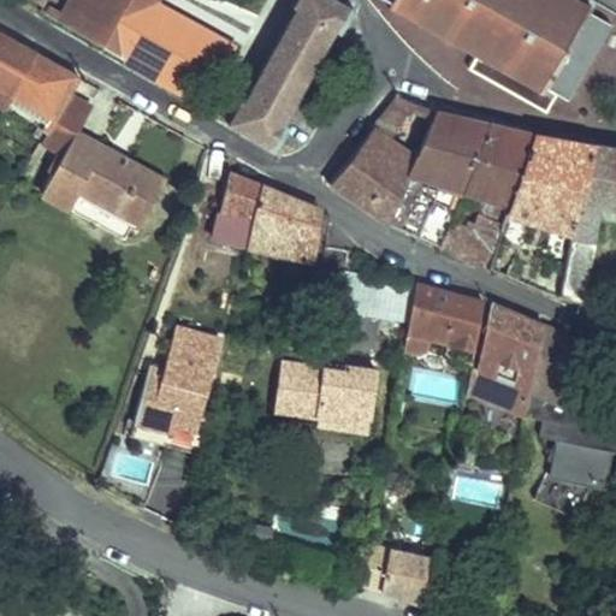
[(63,0),(54,17),(65,23),(77,0),(63,0)]
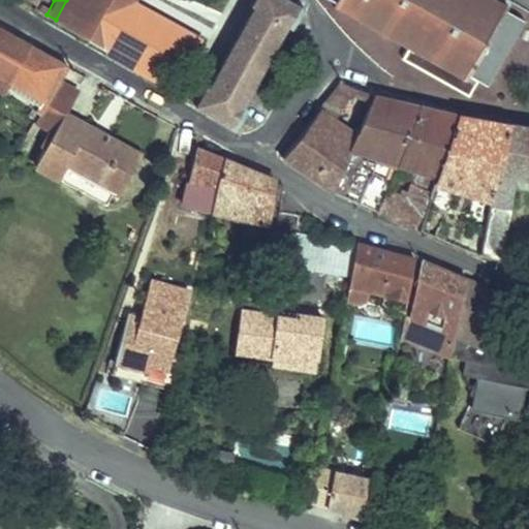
[(132,0),(66,0),(56,20),(105,50),(132,0)]
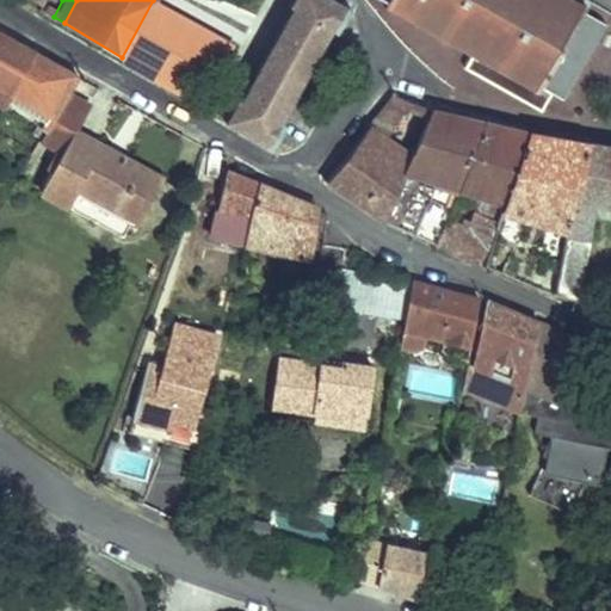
[(349,6),(335,0),(290,0),(289,4),(292,6),(242,99),(238,97),(226,118),(224,123),(271,147),(284,125),(278,122),(329,29),(335,31),(349,6)]
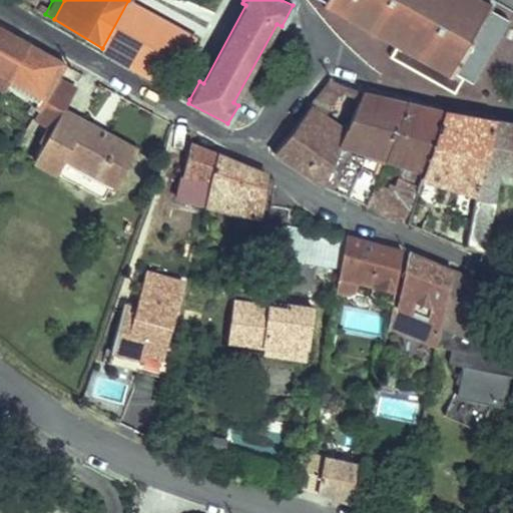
[(491,5),(481,0),(324,0),(322,4),(448,78),(491,5)]
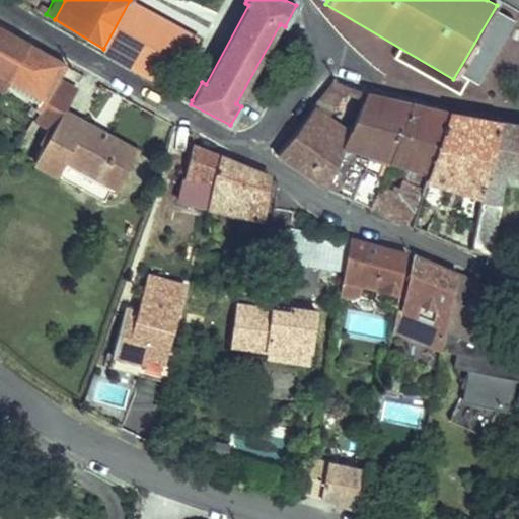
[(29,45),(0,27),(0,82),(6,86),(29,45)]
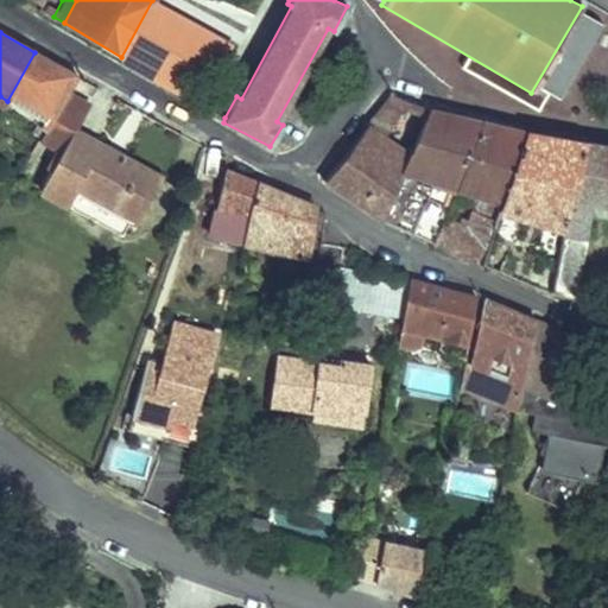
[(80,77),(35,52),(7,101),(38,119),(33,128),(46,135),(74,88),(80,77)]
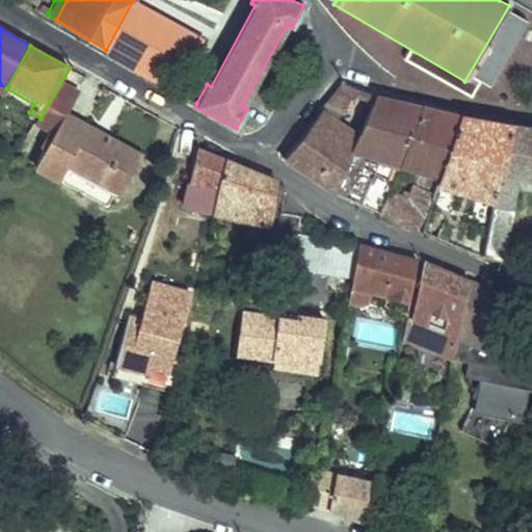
[(81,86),(64,77),(41,118),(36,125),(55,136),(67,116),(81,86)]
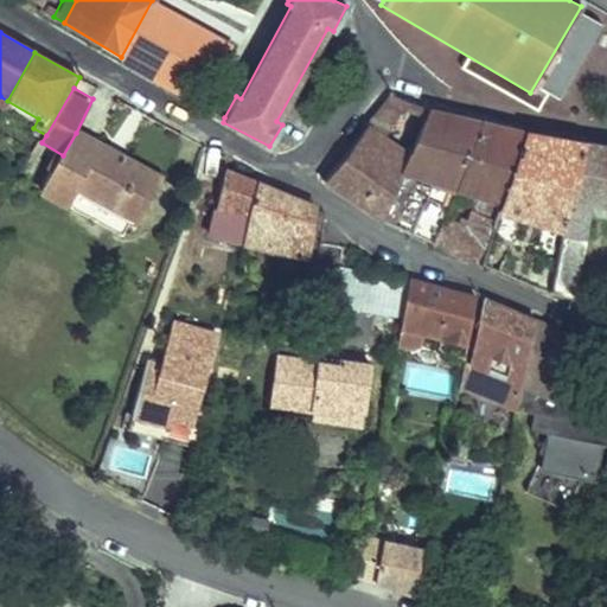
[(408,100),(388,93),(381,102),(403,112),(408,100)]
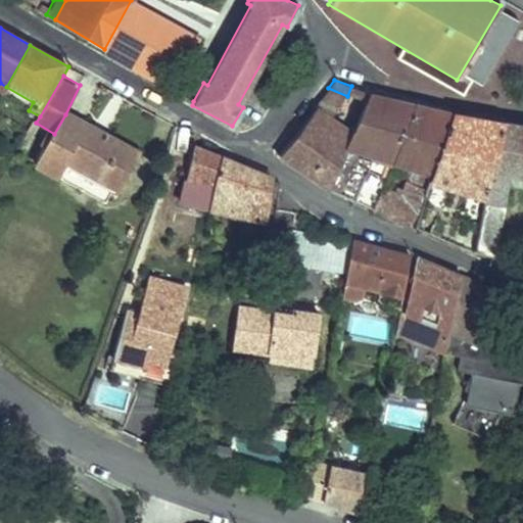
[(328,88),(304,117),(330,127),(347,96),(328,88)]
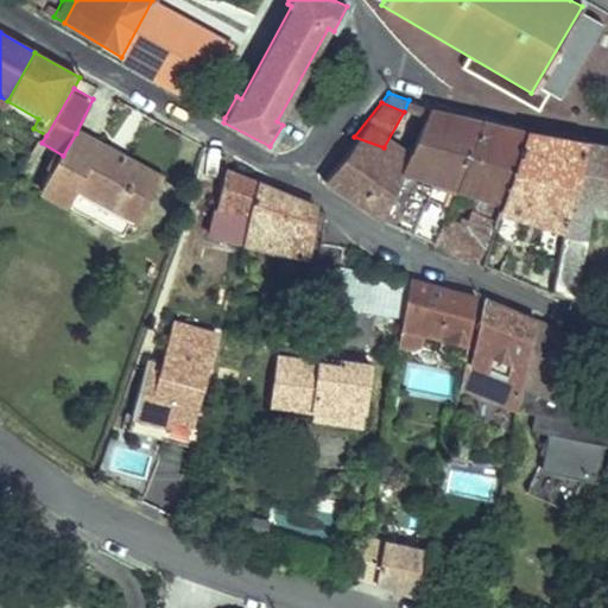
[(449,192),(481,121),(431,109),(413,151),(411,151),(407,158),(381,220),(387,225),(426,242),(438,215),(449,192)]
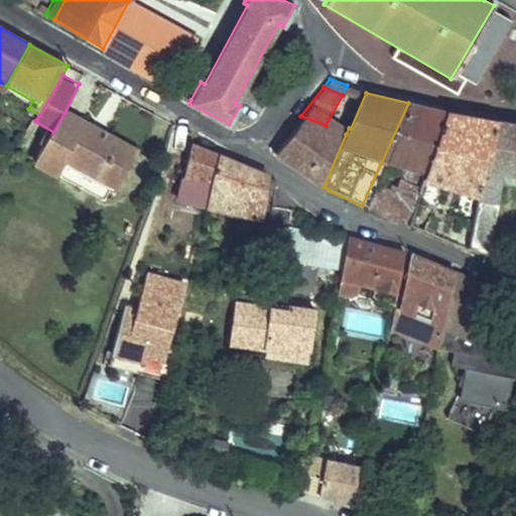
[(405,225),(421,181),(446,112),(408,103),(381,163),(402,172),(393,192),(372,182),(362,206),(405,225)]
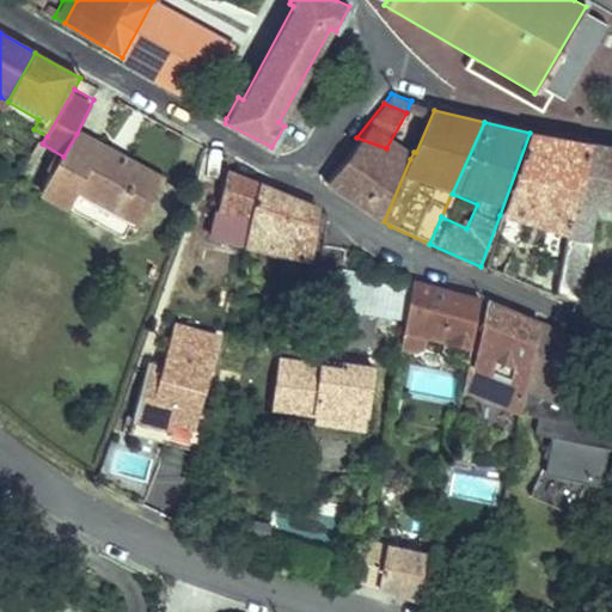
[(570,230),(591,145),(530,133),(500,215),(570,230)]
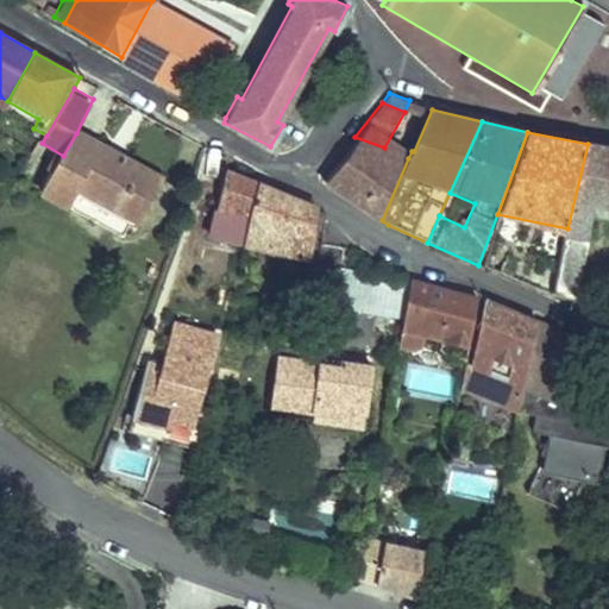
[(165,181),(76,133),(63,156),(43,194),(73,211),(82,190),(131,220),(145,194),(155,200),(165,181)]
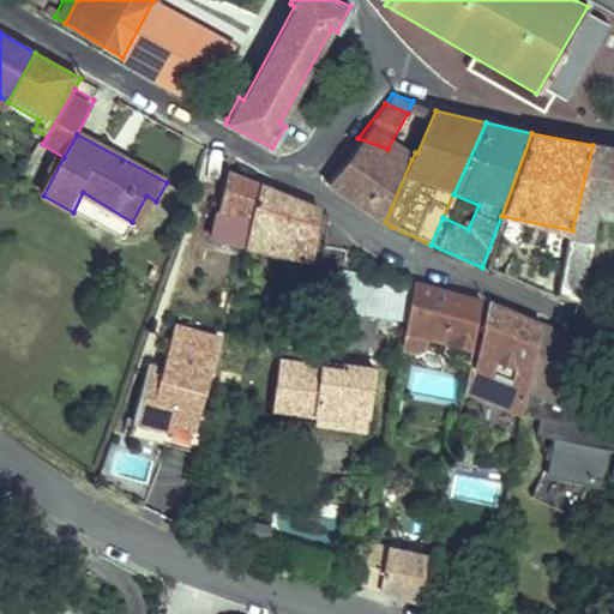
[(385,222),(411,160),(387,149),(357,138),(324,181),(385,222)]
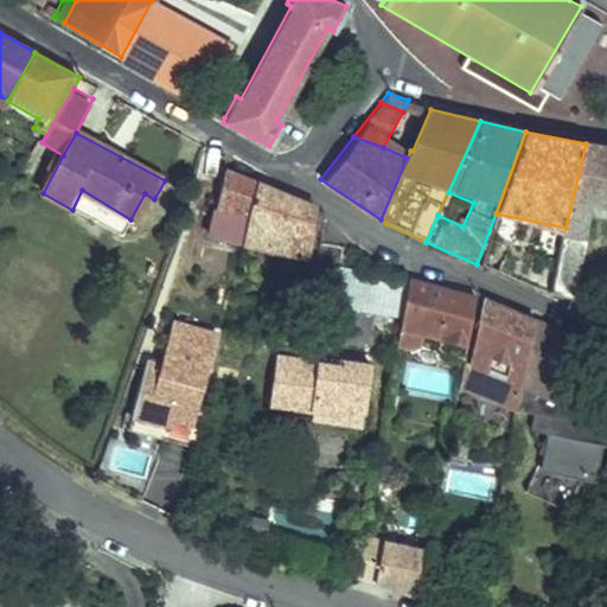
[(606,147),(586,144),(566,228),(563,236),(583,242),(593,204),(606,206),(606,147)]
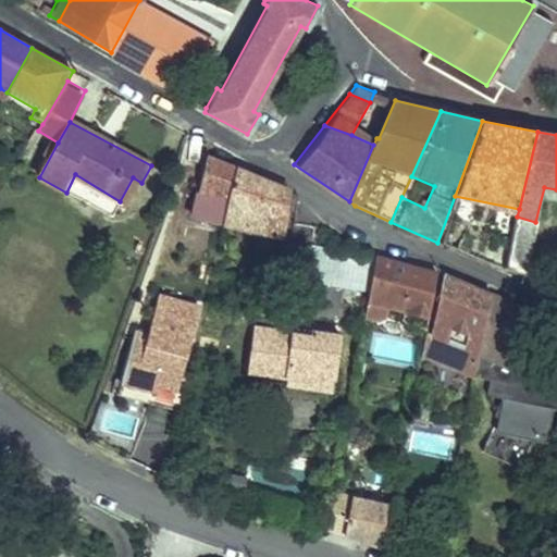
[(229,200),(236,168),(203,156),(196,192),(229,200)]
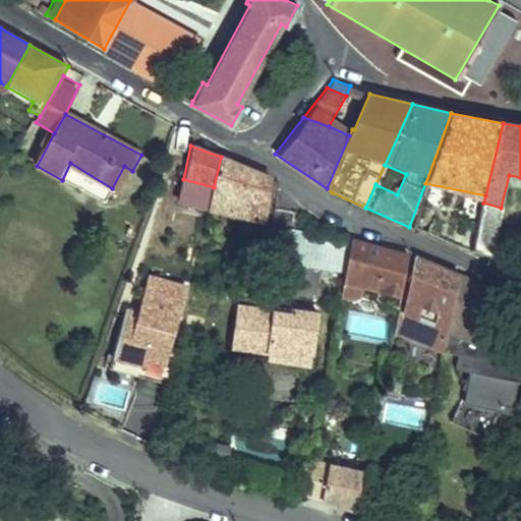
[(265,220),(271,178),(254,170),(221,157),(214,187),(209,209),(265,220)]
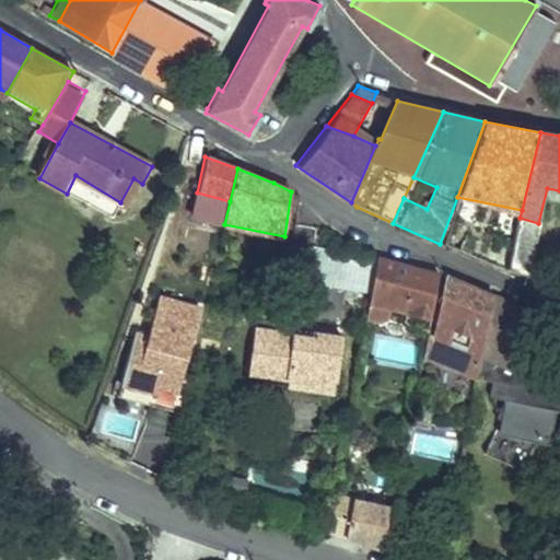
[(76,175),(67,194),(111,220),(117,209),(124,214),(142,184),(133,178),(120,202),(76,175)]
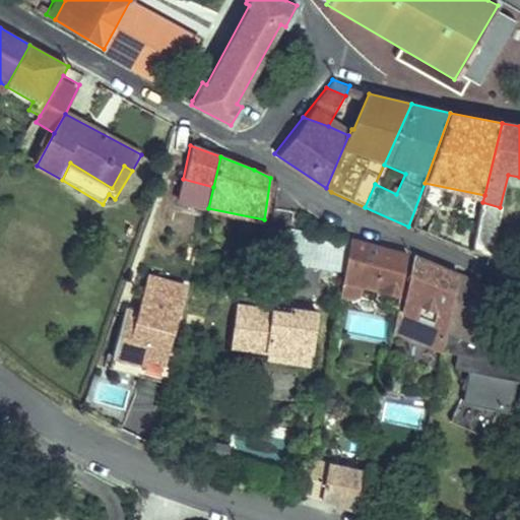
[(208,208),(213,187),(183,179),(178,201),(208,208)]
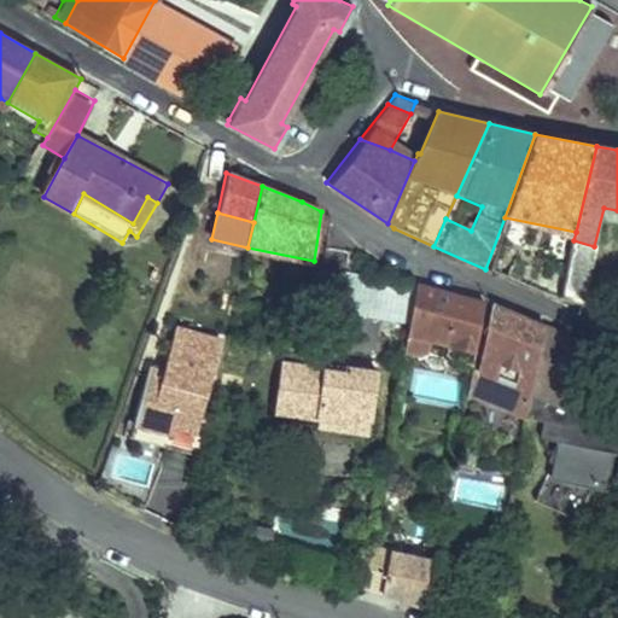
[(594,246),(573,240),(570,257),(559,301),(582,310),(596,248),(594,246)]
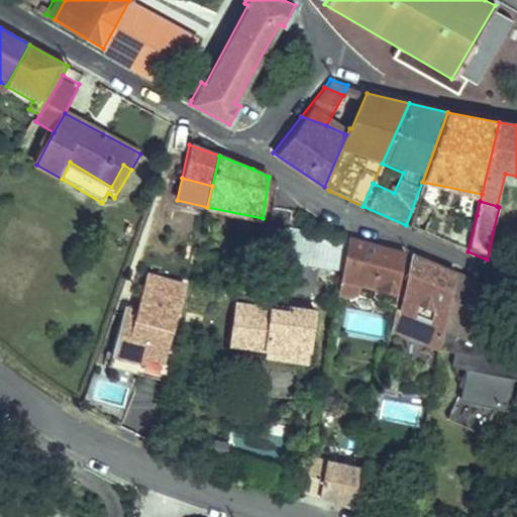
[(468,251),(477,215),(462,212),(452,245),(468,251)]
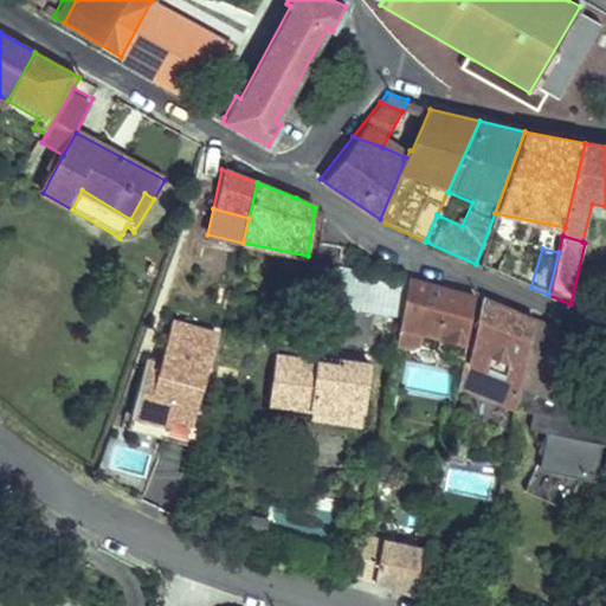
[(336,268),(330,307),(400,324),(408,290),(368,282),(369,275),(336,268)]
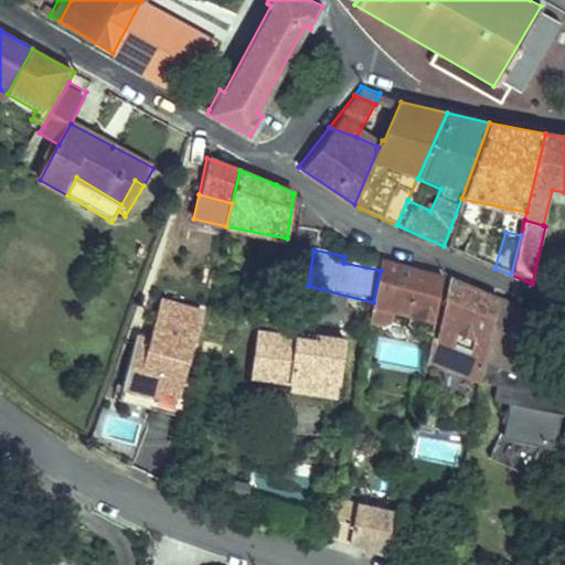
[(446,279),(383,263),(381,270),(373,302),(370,320),(384,323),(390,321),(392,321),(395,310),(409,315),(407,326),(409,326),(413,331),(432,336),(446,279)]
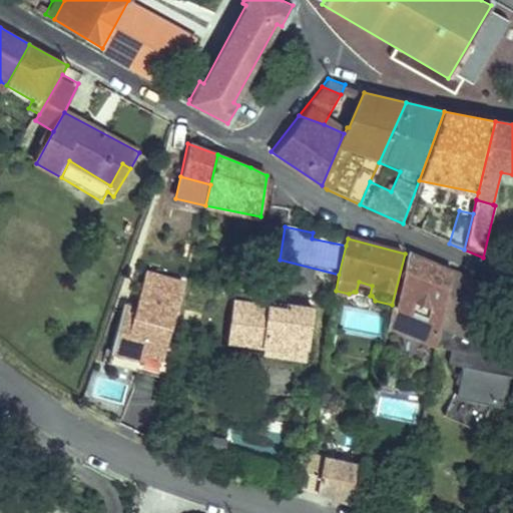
[(500,293),(412,254),(397,309),(392,307),(390,316),(389,317),(387,326),(438,343),(438,344),(453,348),(449,362),(468,367),(447,409),(481,426),(493,400),(504,403),(509,375),(512,375),(512,342),(484,336),(494,314),(491,312),(500,293)]
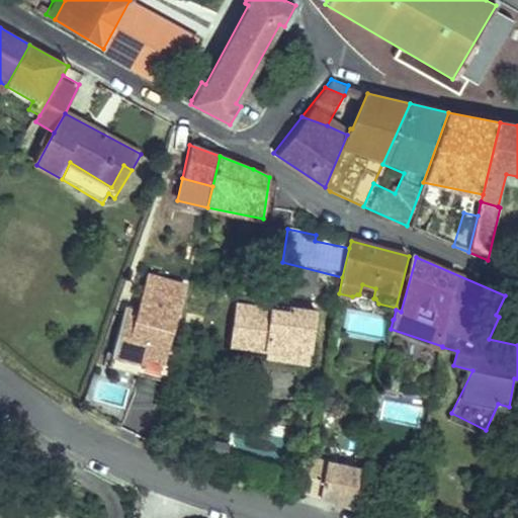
[(125,300),(112,346),(141,355),(144,348),(162,352),(182,275),(150,267),(138,304),(125,300)]
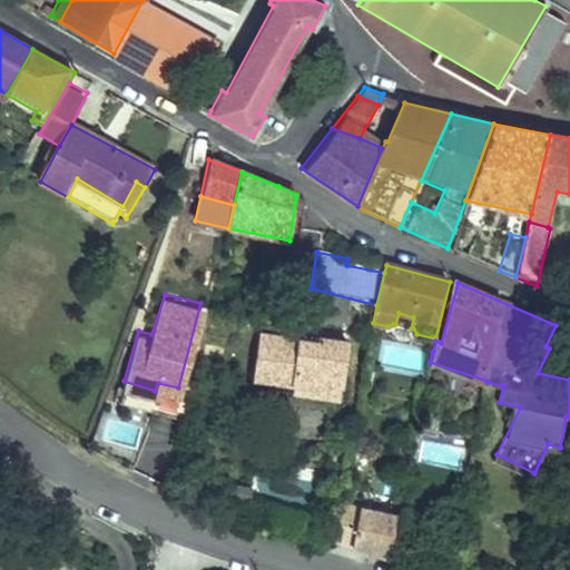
[(275,382),(282,338),(258,334),(248,375),(275,382)]
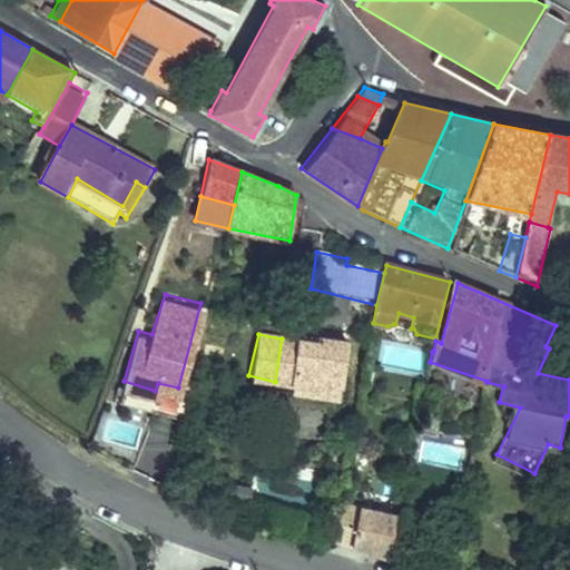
[(333,390),(342,349),(316,341),(315,346),(282,338),(275,382),(283,384),(306,390),(308,383),(333,390)]
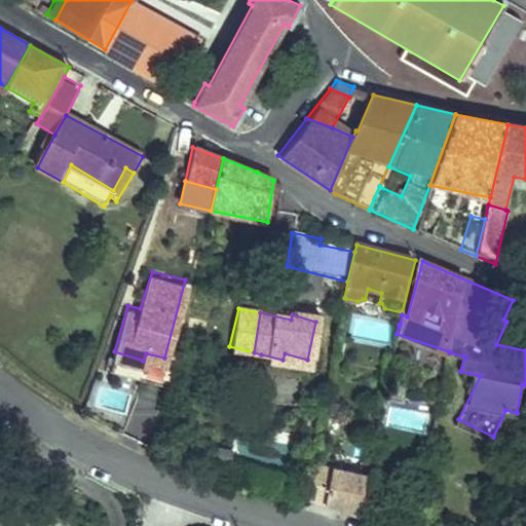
[(283,360),(261,354),(259,363),(304,373),(307,360),(285,353),(283,360)]
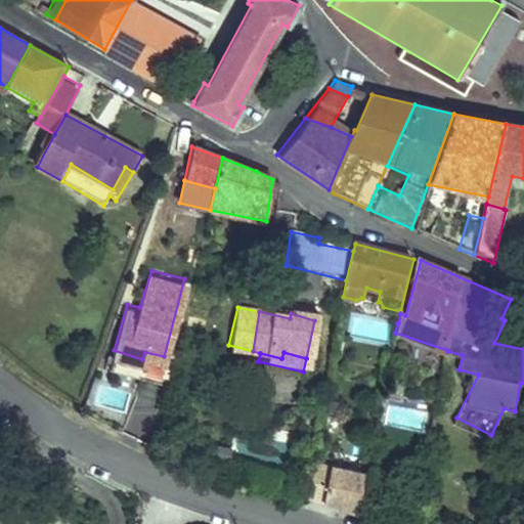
[(491,435),(456,418),(453,423),(488,440),(491,435)]
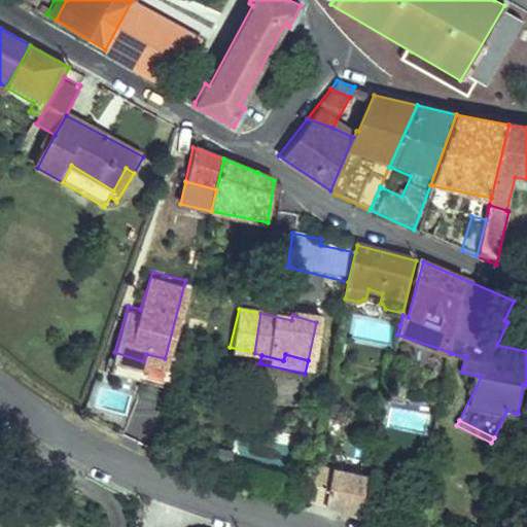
[(340,513),(349,515),(352,506),(356,493),(359,478),(309,463),(305,484),(302,495),(317,499),(316,505),(323,507),(340,513)]
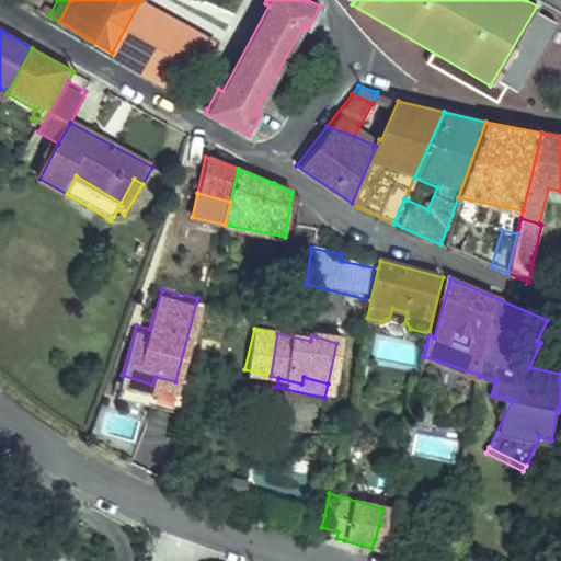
[(321,528),(319,533),(336,538),(338,531),(321,527),(321,528)]
